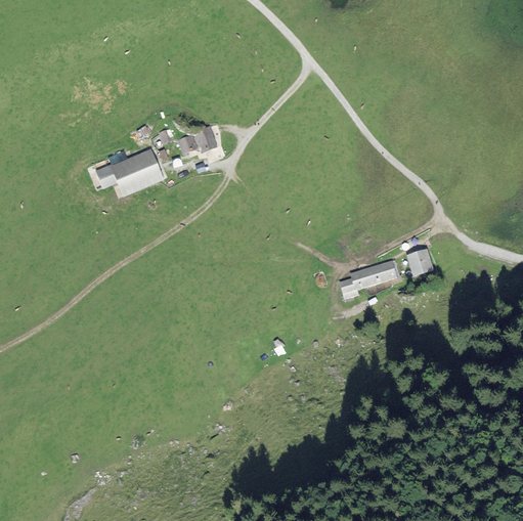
[(211,126),(195,131),(203,152),(218,146),(211,126)]
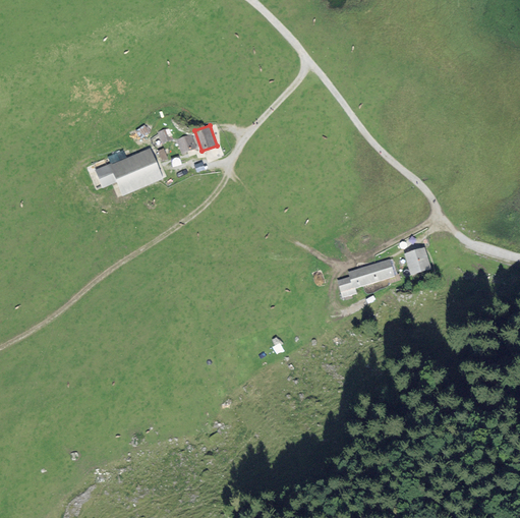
[(170,126),(160,130),(164,140),(174,137),(170,126)]
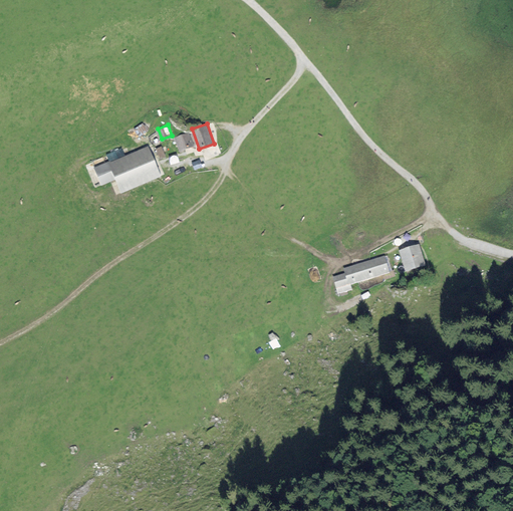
[(189,131),(176,137),(181,150),(195,144),(189,131)]
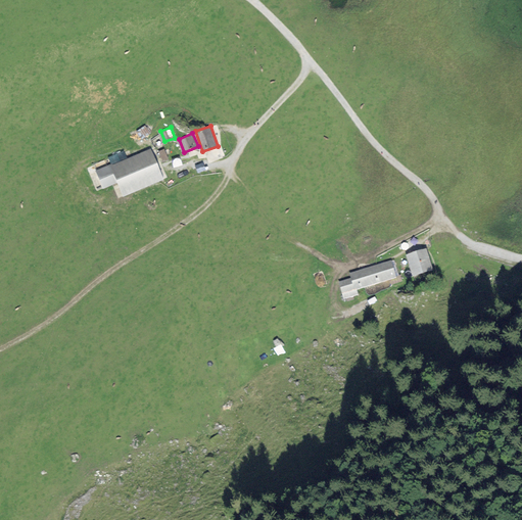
[(152,147),(112,163),(126,195),(165,178),(152,147)]
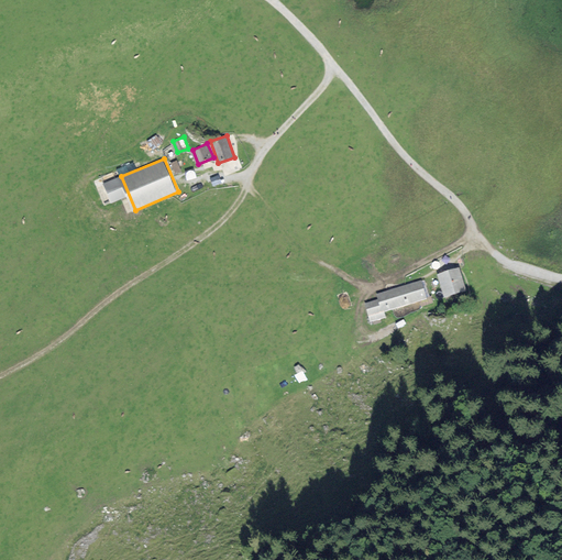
[(463,268),(439,275),(444,297),(469,292),(463,268)]
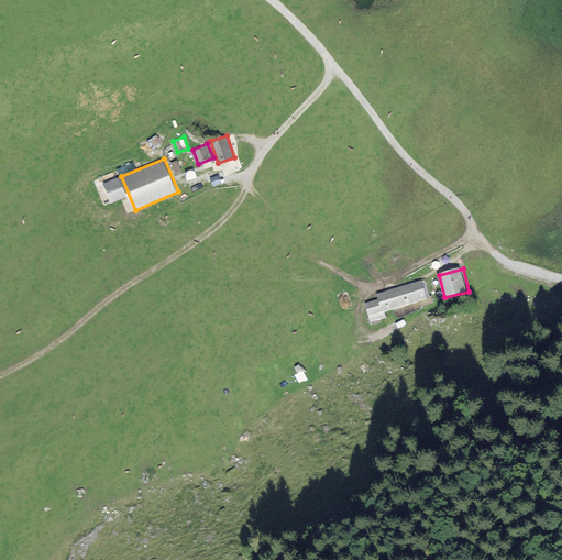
[(423,283),(367,299),(372,316),(429,299),(423,283)]
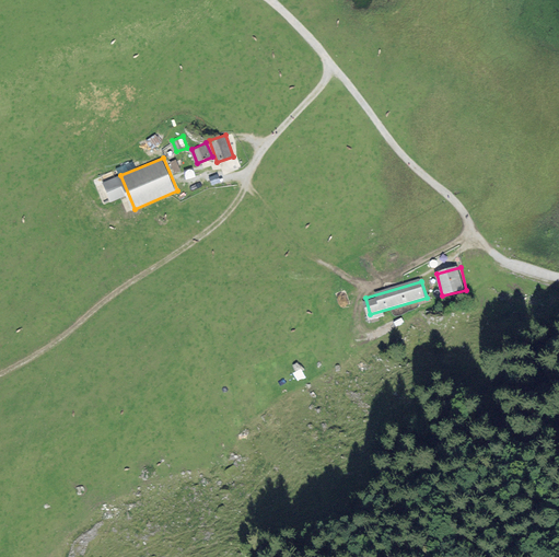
All buildings are outlined.
